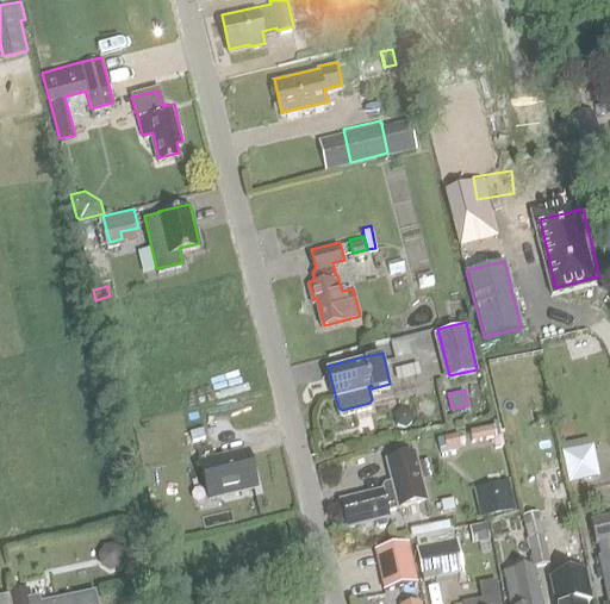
[(496,433),(493,422),(470,428),(472,440),(493,435),(496,444),(504,442),(502,431),(496,433)]
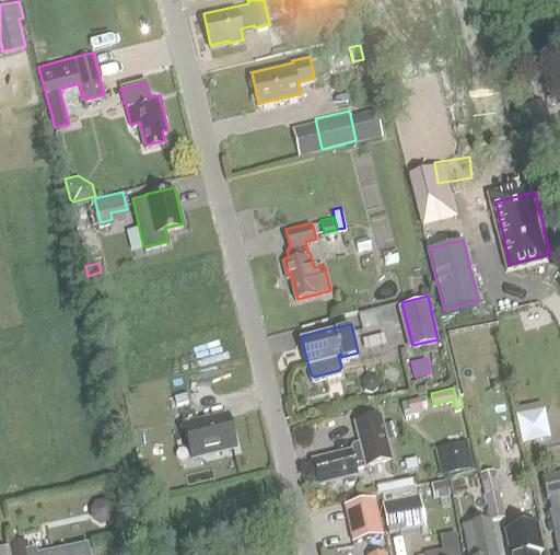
[(422,406),(420,395),(407,399),(409,408),(422,406)]
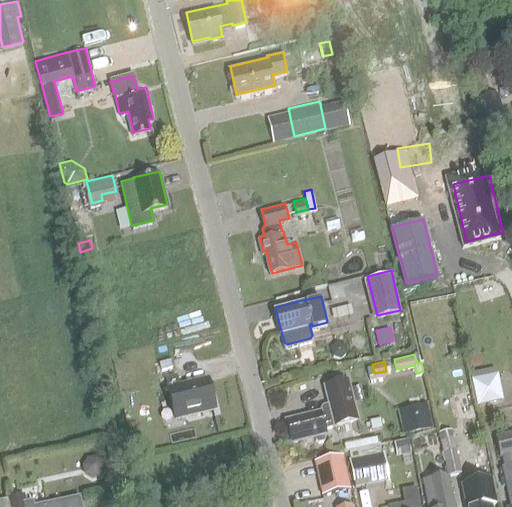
[(479,401),(506,395),(498,363),(472,370),(479,401)]
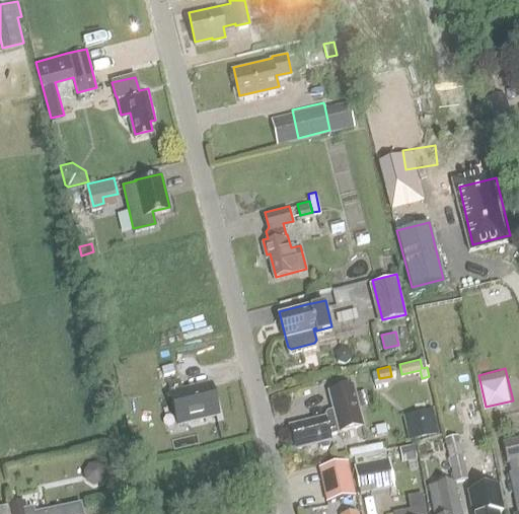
[(178,378),(167,381),(176,421),(217,412),(211,383),(181,390),(178,378)]
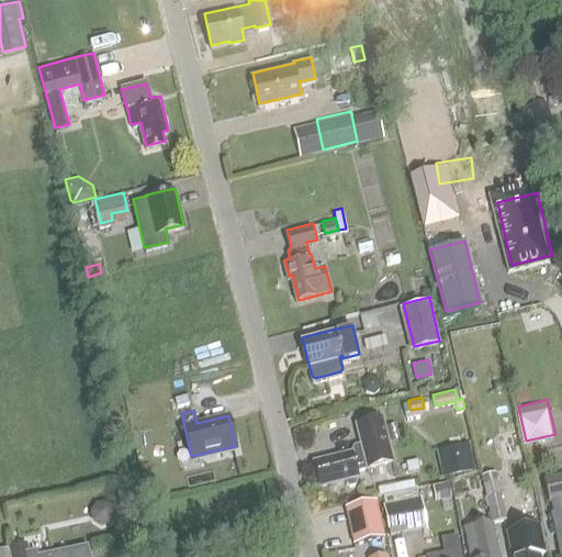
[(319,483),(345,477),(346,481),(349,483),(356,482),(357,478),(357,475),(358,474),(357,468),(393,459),(382,415),(357,421),(363,447),(314,458),(319,483)]
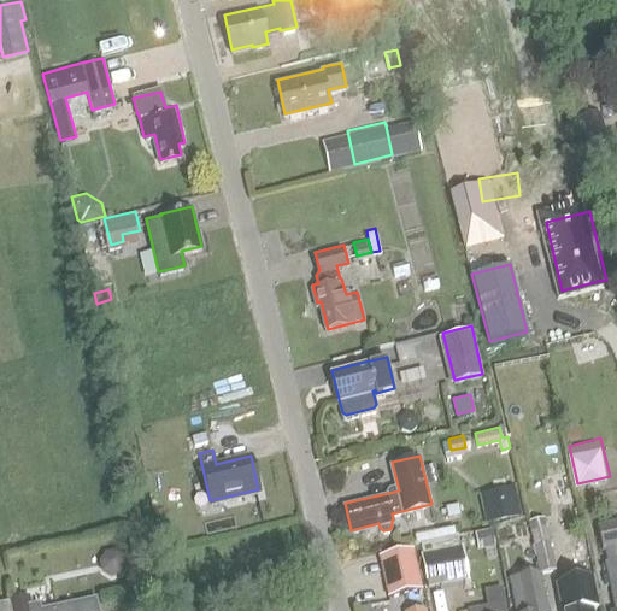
[(557,510),(574,506),(570,492),(553,495),(557,510)]
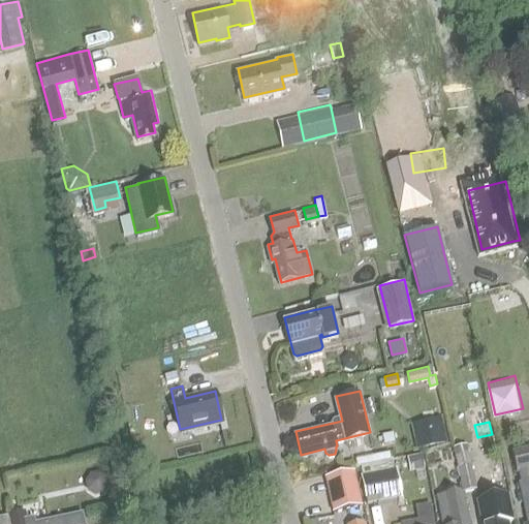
[(416,447),(446,440),(443,424),(413,431),(416,447)]
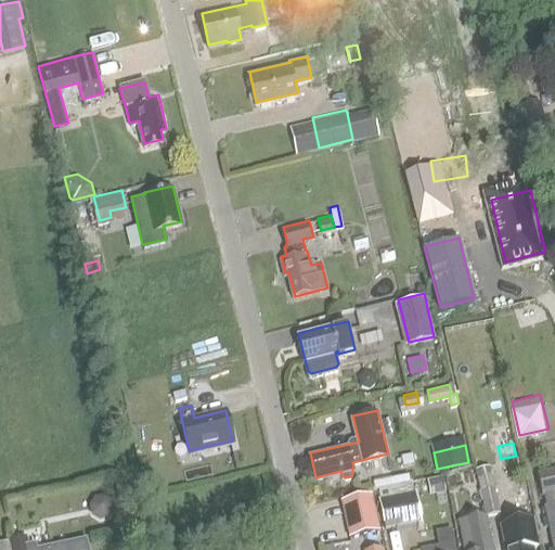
[(418,472),(425,470),(424,463),(416,465),(418,472)]
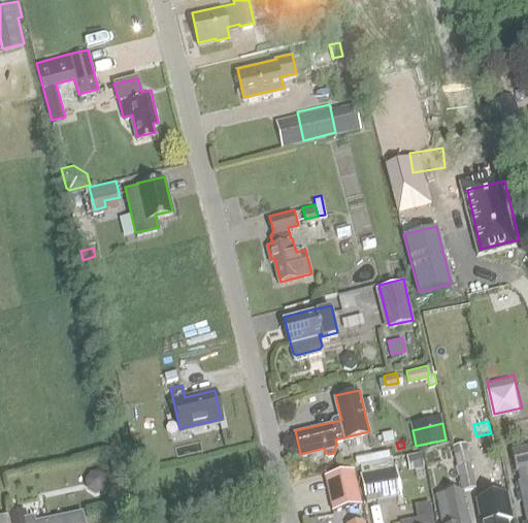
[(527,522),(527,445),(510,449),(515,467),(518,466),(521,480),(518,480),(527,522),(524,522),(523,522),(527,522)]
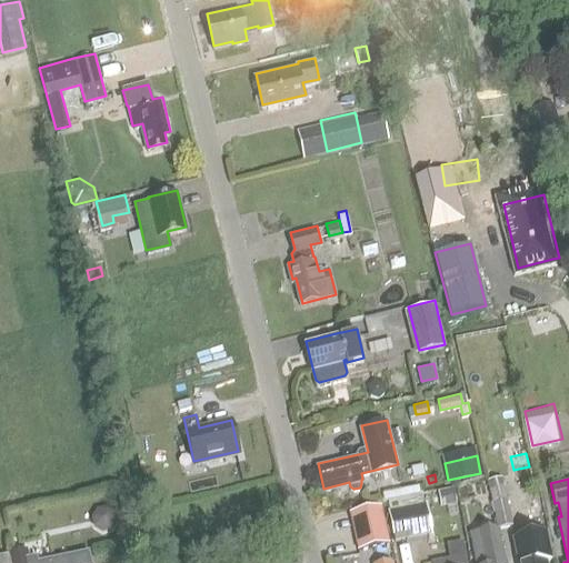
[(147,499),(158,495),(155,480),(142,483),(147,499)]
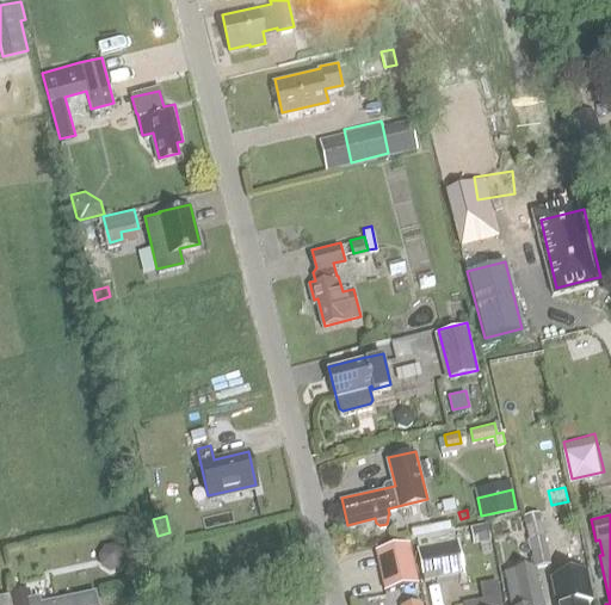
[(550,561),(541,518),(526,520),(536,565),(550,561)]
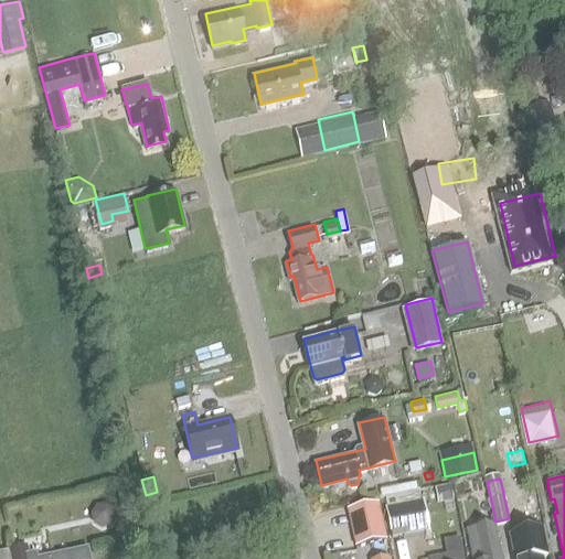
[(449,482),(435,485),(437,500),(452,497),(449,482)]
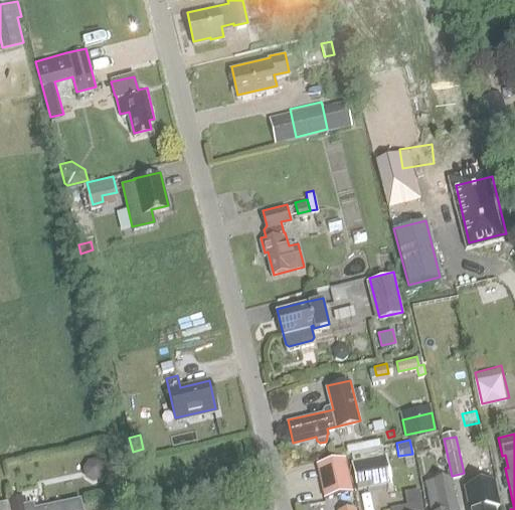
[(382,452),(380,444),(350,450),(352,458),(350,459),(355,482),(383,476),(380,465),(386,463),(383,452),(382,452)]
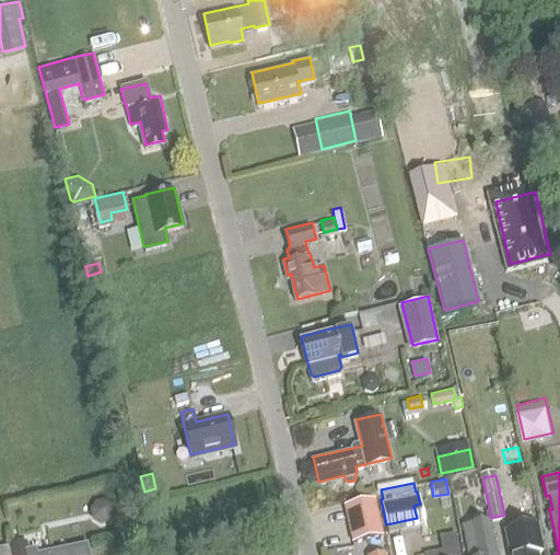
[(375,495),(342,503),(351,539),(383,532),(375,495)]
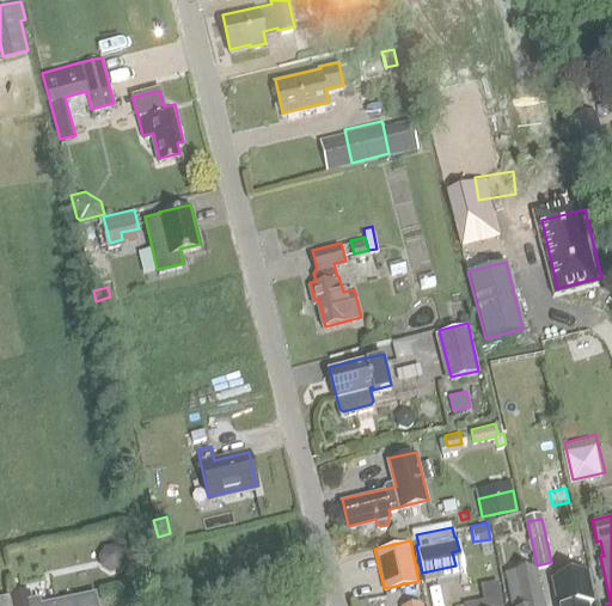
[(114,542),(104,544),(98,554),(101,564),(110,570),(121,568),(126,558),(123,548),(114,542)]
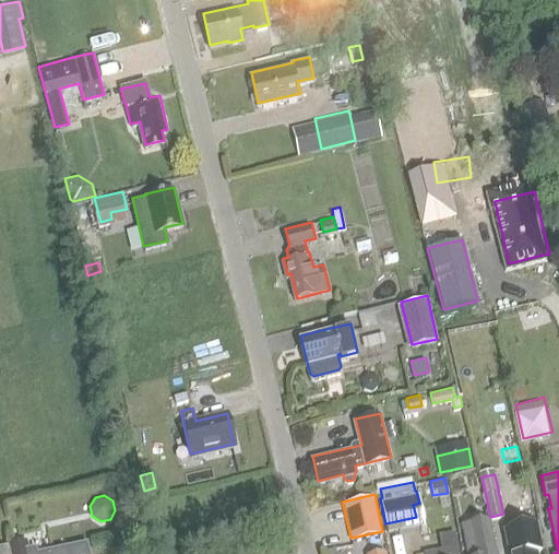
[(485,553),(484,550),(496,546),(487,516),(461,521),(467,553),(485,553)]
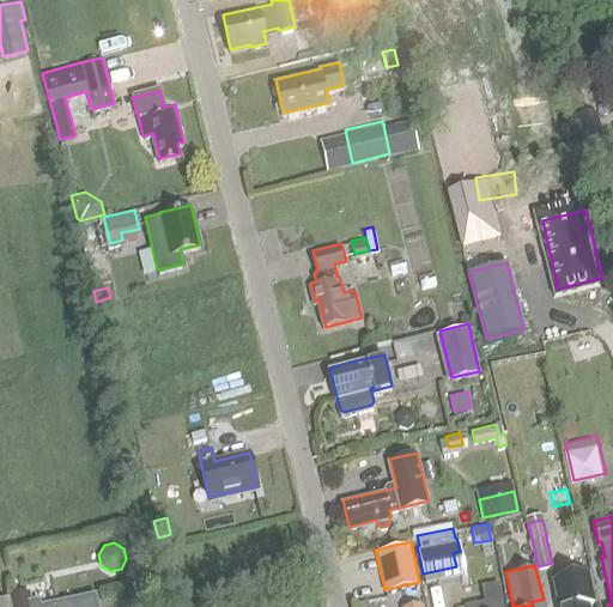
[(552,577),(558,606),(588,606),(587,601),(595,599),(589,570),(552,577)]
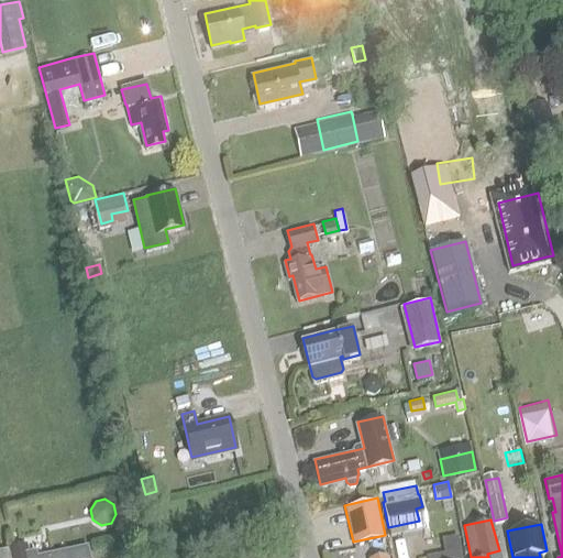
[(445,535),(448,547),(427,551),(427,557),(462,557),(456,533),(445,535)]
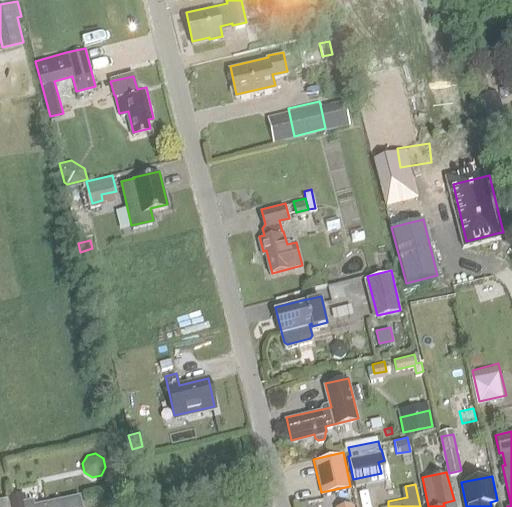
[(33,502),(32,498),(25,499),(23,491),(7,494),(9,506),(81,506),(80,506),(77,493),(33,502)]
